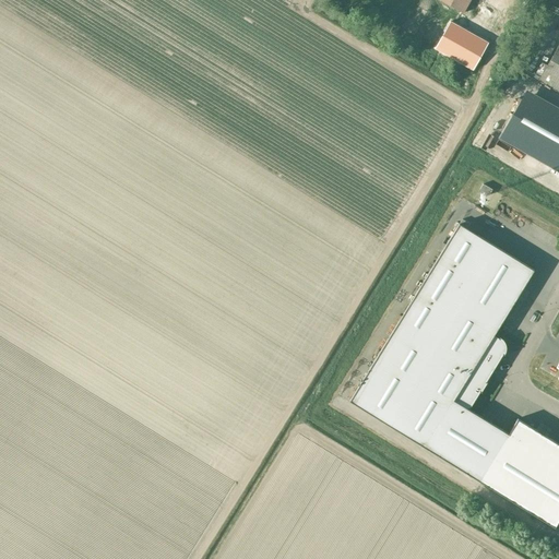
[(440,0),(463,13),(470,0),(440,0)]
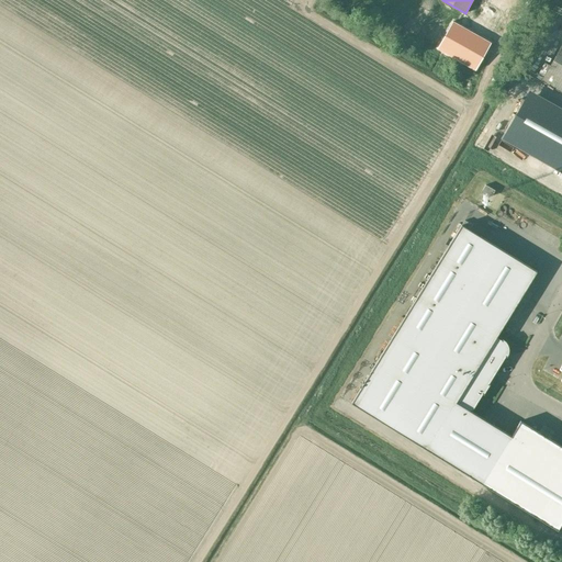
[(476,70),(491,44),(452,22),(437,48),(476,70)]
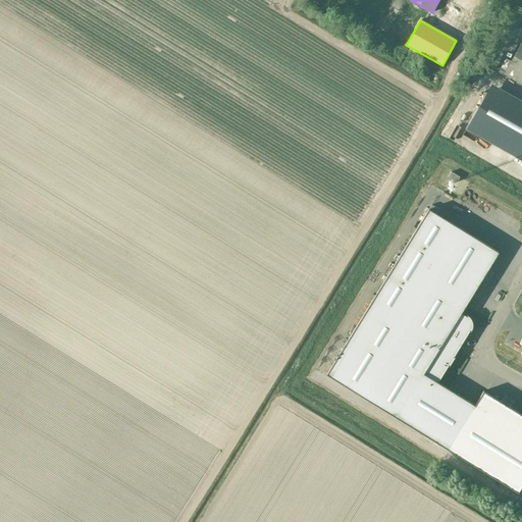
[(521,85),(521,41),(504,74),(521,85)]
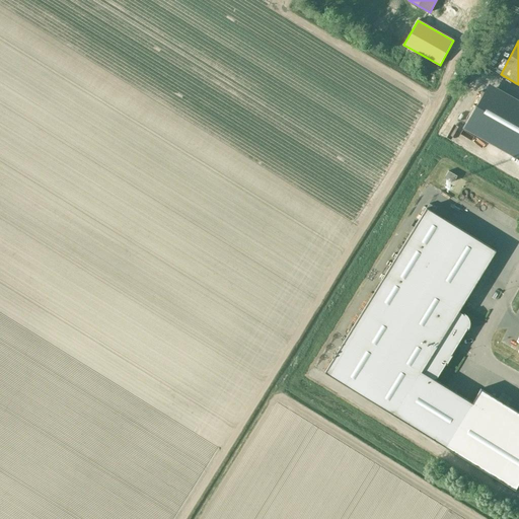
[(518,95),(493,82),(470,124),(518,150),(518,95)]
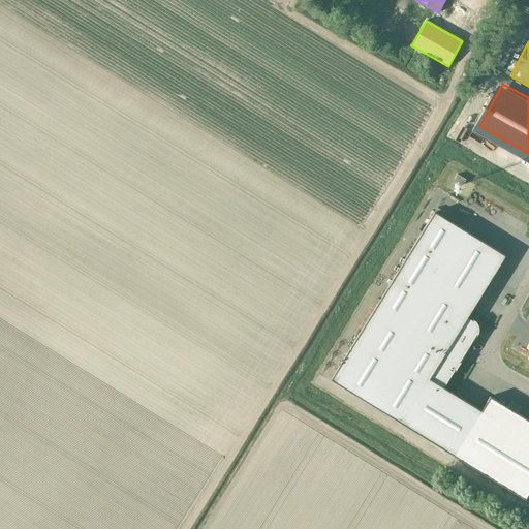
[(465,180),(457,175),(454,180),(462,185),(465,180)]
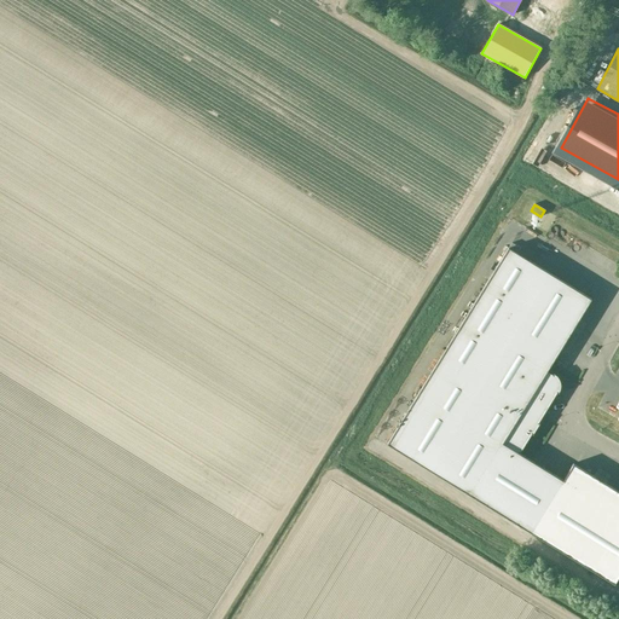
[(555,376),(553,375),(547,371),(591,299),(508,248),(387,444),(614,584),(618,574),(618,492),(573,464),(562,480),(519,453),(556,392),(557,389),(559,388),(559,387),(559,385),(559,382),(557,380),(556,379),(555,376)]
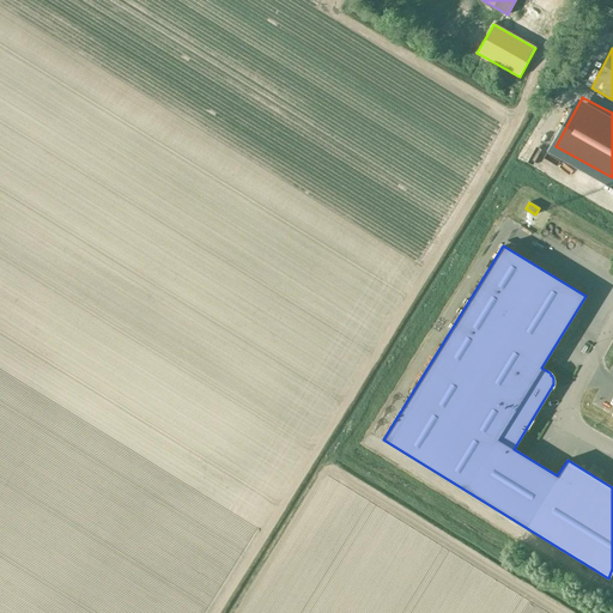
All buildings are outlined.
